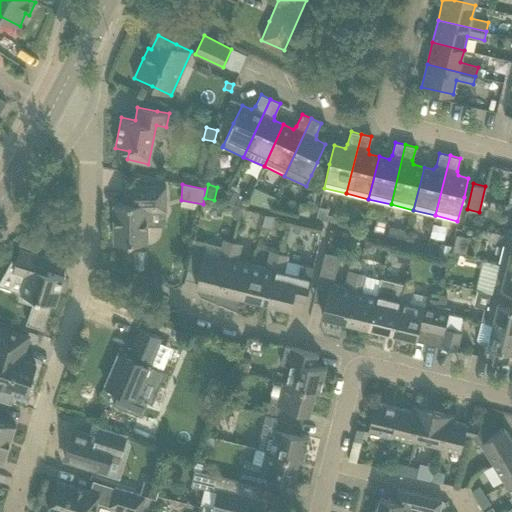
[(126,187),(126,203),(114,203),(115,242),(147,242),(147,220),(151,220),(151,211),(166,211),(165,186),(126,187)]
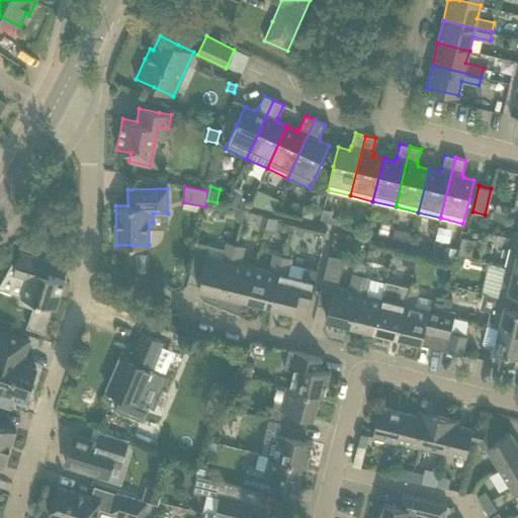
[(232,190),(225,204),(237,207),(243,195),(232,190)]
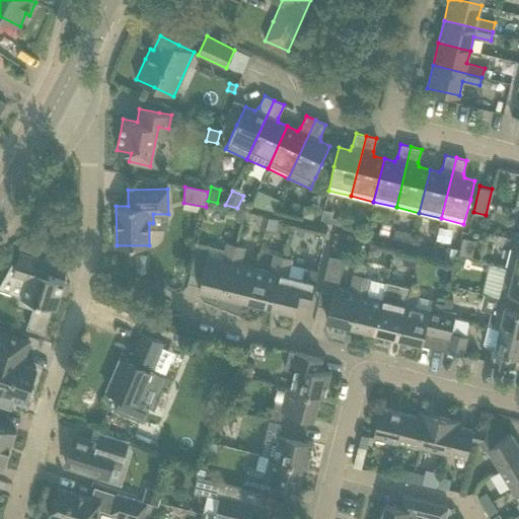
[(257,191),(251,204),(264,207),(267,202),(264,193),(257,191)]
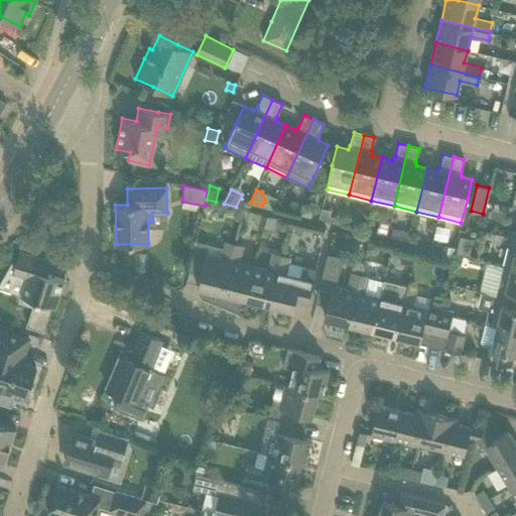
[(302,204),(299,215),(310,218),(313,206),(302,204)]
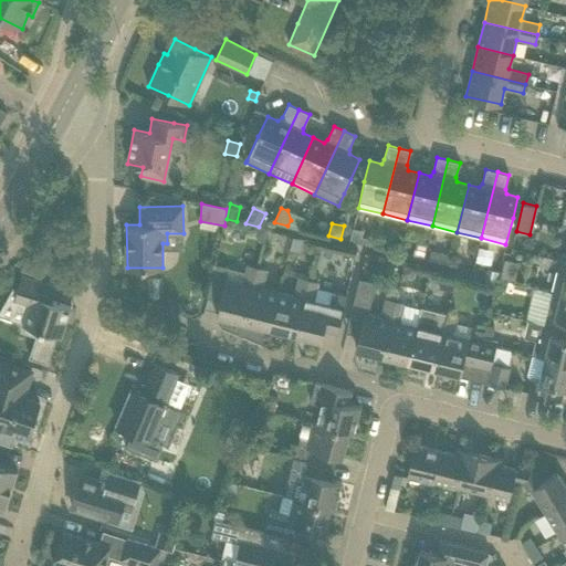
[(430,250),(428,259),(447,264),(449,255),(430,250)]
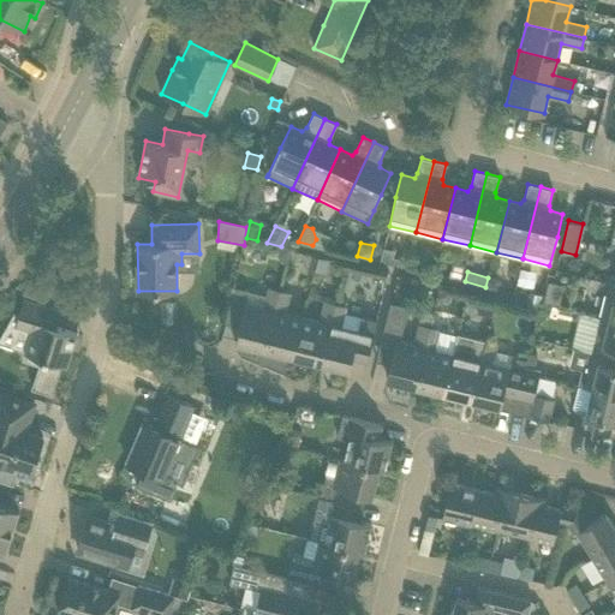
[(440,286),(437,299),(449,302),(453,288),(440,286)]
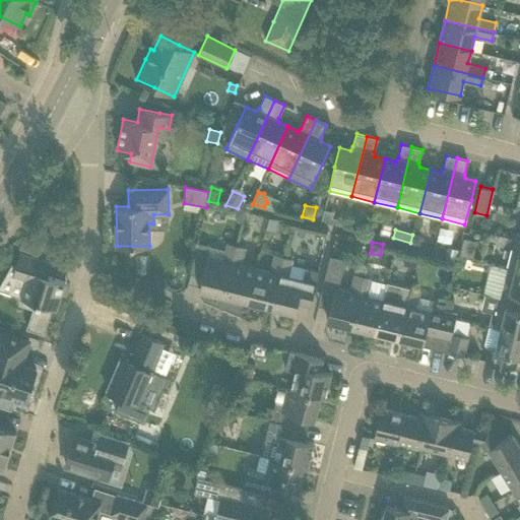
[(199,289),(223,296),(237,245),(228,243),(225,251),(197,244),(195,255),(207,257),(204,269),(199,289)]
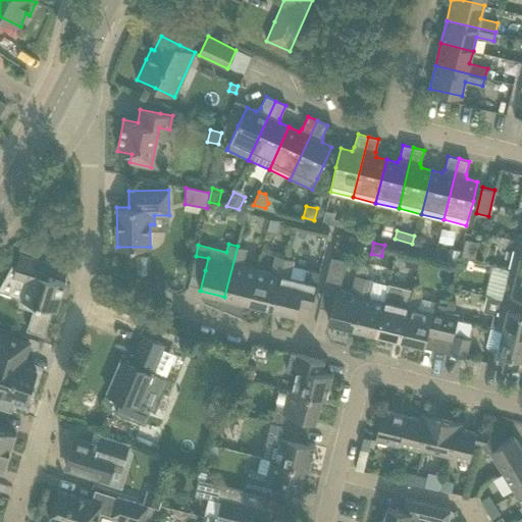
[(224,297),(248,302),(257,269),(242,265),(246,248),(238,246),(224,297)]
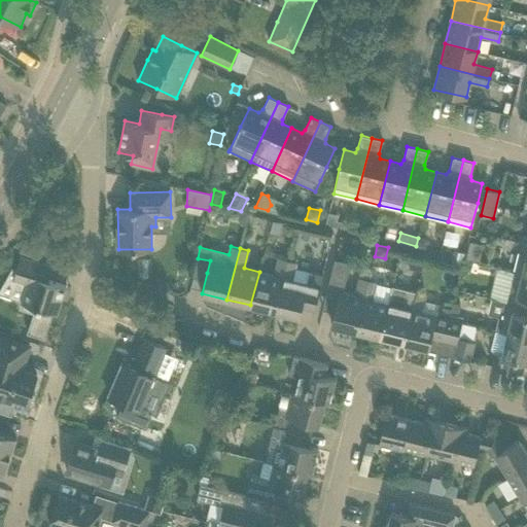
[(454,251),(451,262),(461,266),(463,259),(464,254),(454,251)]
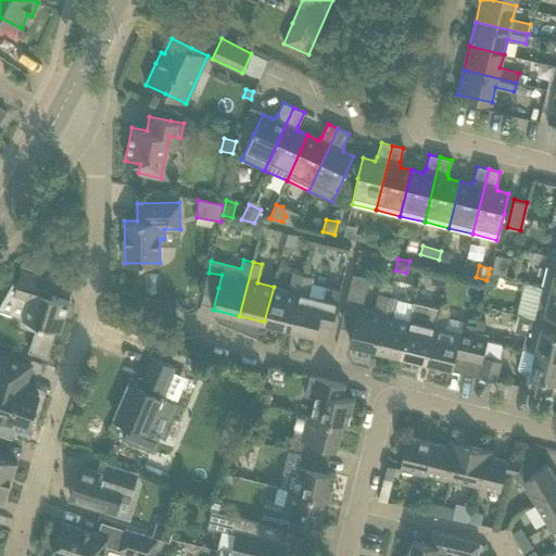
[(22,286),(16,299),(28,303),(23,319),(24,319),(22,324),(35,328),(36,328),(28,352),(47,357),(55,330),(60,331),(70,302),(51,295),(55,281),(30,274),(22,270),(17,283),(22,286)]
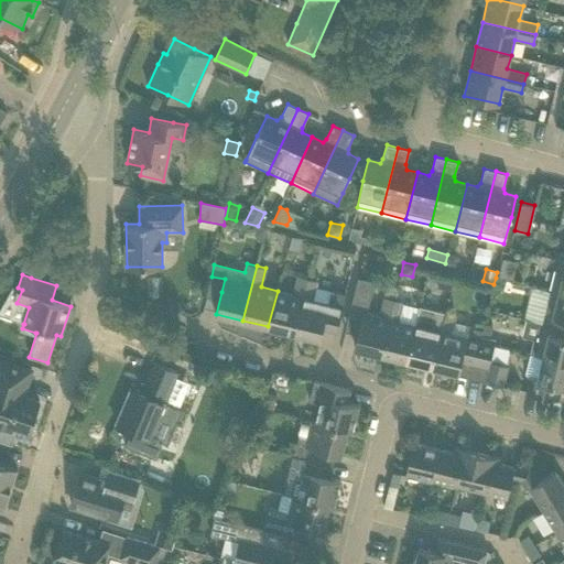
[(268,326),(294,333),(307,278),(297,275),(293,294),(278,291),(268,326)]
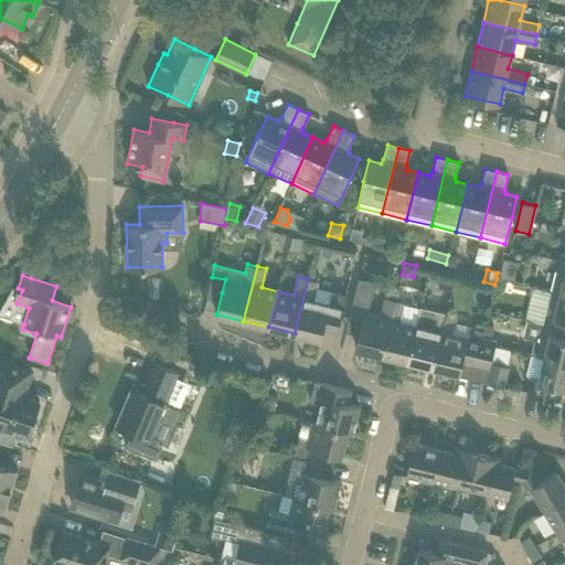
[(308,278),(295,333),(321,340),(323,329),(337,331),(347,295),(332,291),(329,304),(313,299),(318,281),(308,278)]
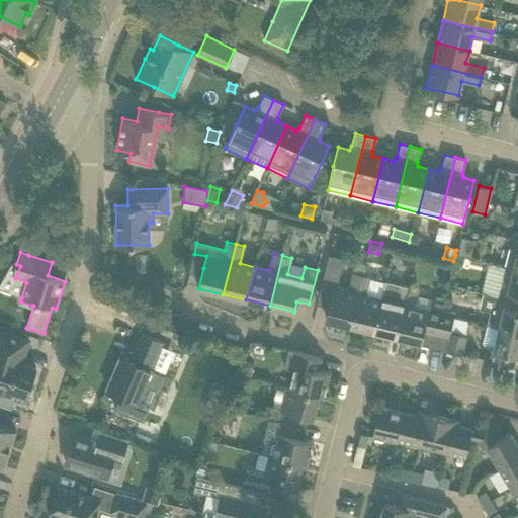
[(404,255),(402,263),(409,265),(414,266),(416,258),(404,255)]
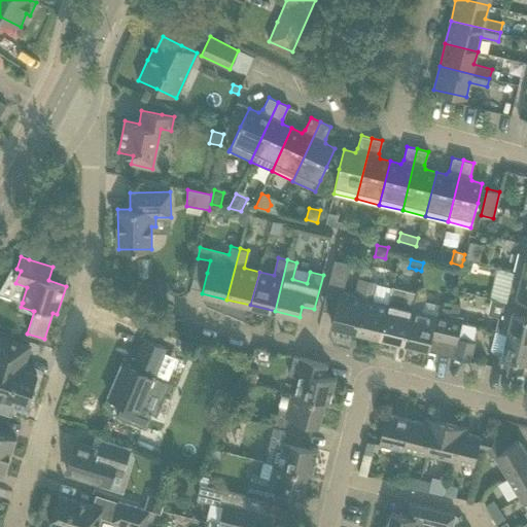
[(461,266),(460,271),(468,273),(471,261),(463,259),(461,266)]
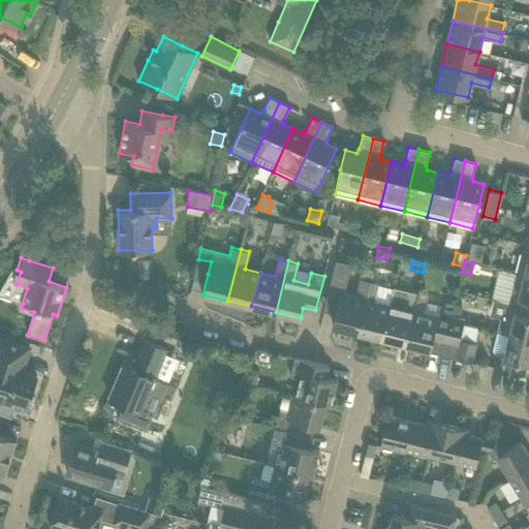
[(335,261),(328,294),(328,296),(329,293),(340,297),(333,327),(358,332),(370,281),(373,269),(364,267),(356,297),(341,292),(342,289),(345,289),(351,266),(335,261)]
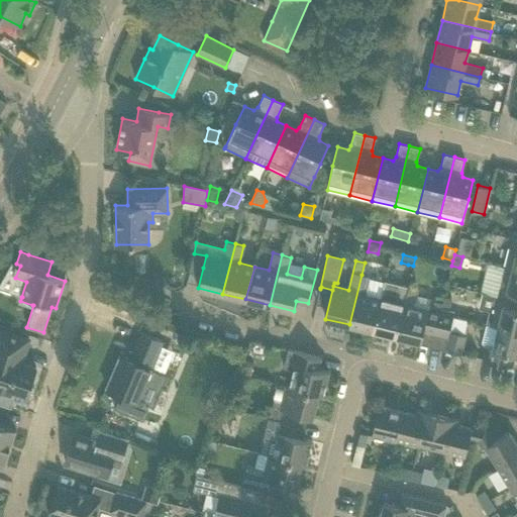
[(516,270),(512,269),(488,263),(480,292),(498,296),(496,304),(503,305),(503,304),(516,307),(516,270)]
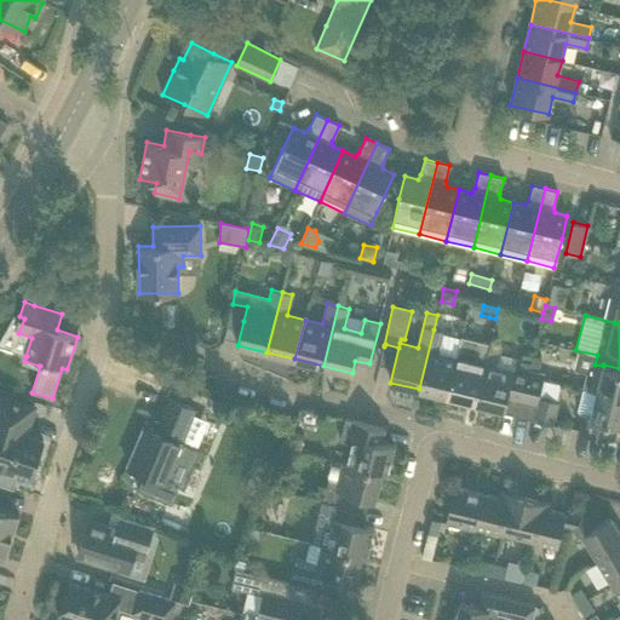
[(419,389),(447,396),(461,339),(460,339),(443,336),(445,332),(434,329),(419,389)]
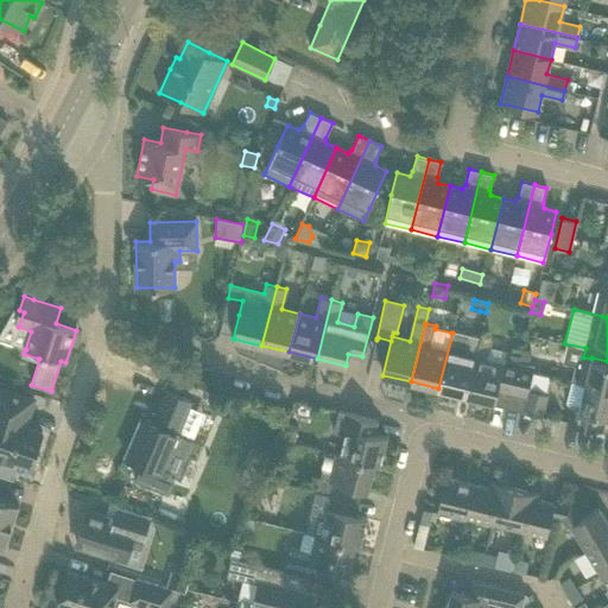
[(438,388),(466,396),(480,336),(470,334),(453,330),(451,330),(451,333),(453,333),(438,388)]
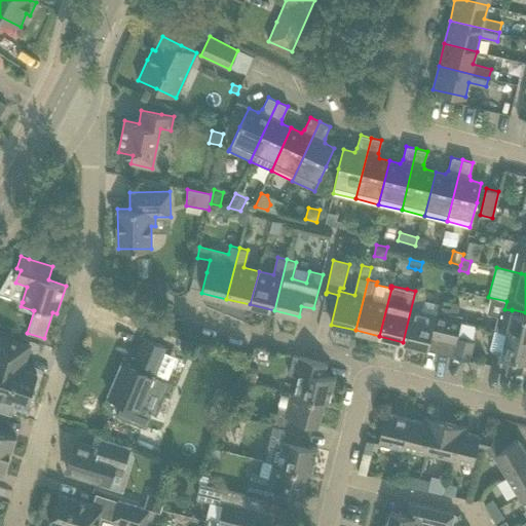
[(443,339),(449,312),(450,309),(440,306),(440,304),(422,301),(424,293),(415,291),(403,342),(427,348),(430,336),(443,339)]
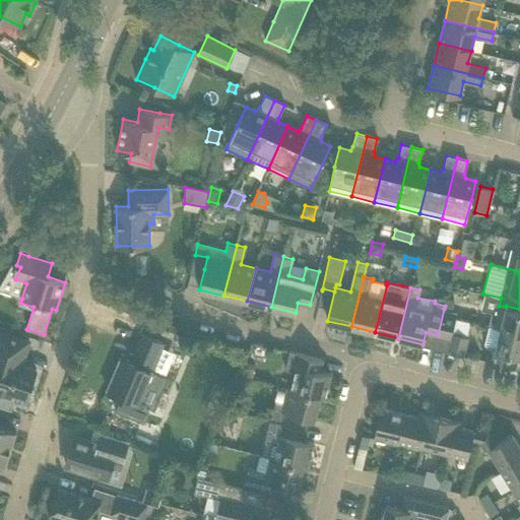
[(519,309),(506,306),(506,307),(499,306),(497,314),(493,313),(489,326),(519,333),(519,309)]
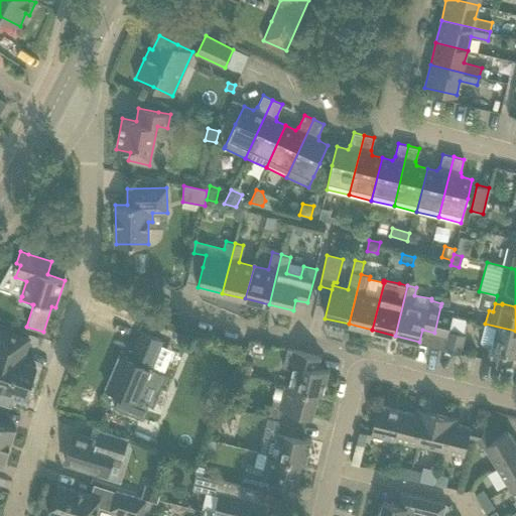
[(446,336),(447,332),(453,309),(440,306),(434,333),(446,336)]
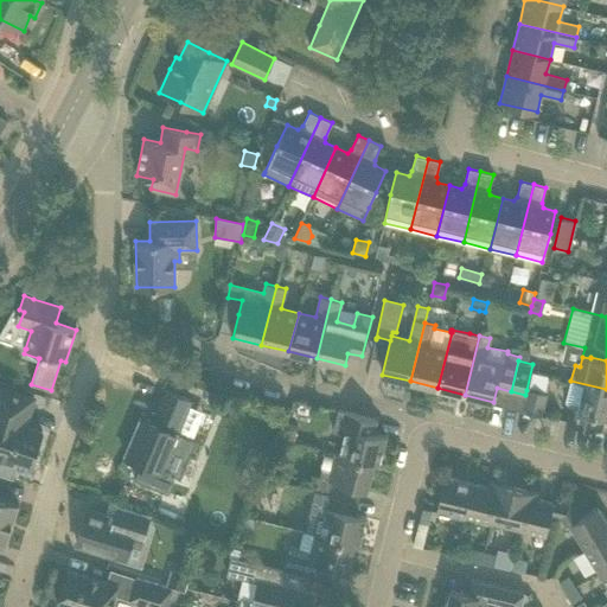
[(606,389),(570,381),(566,402),(572,404),(567,422),(596,429),(600,415),(606,416),(606,389)]
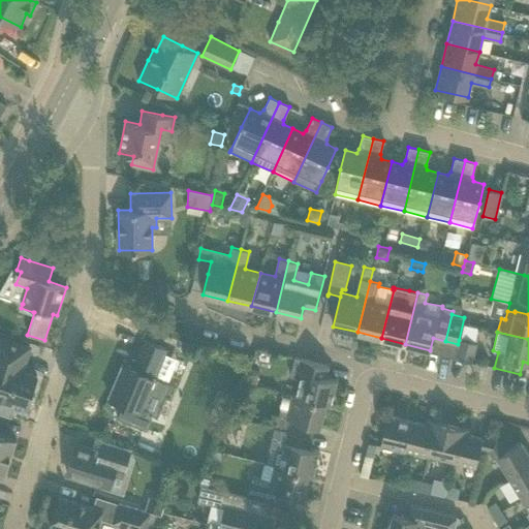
[(11,399),(28,404),(36,376),(22,371),(29,347),(0,337),(0,399),(10,403),(11,399)]
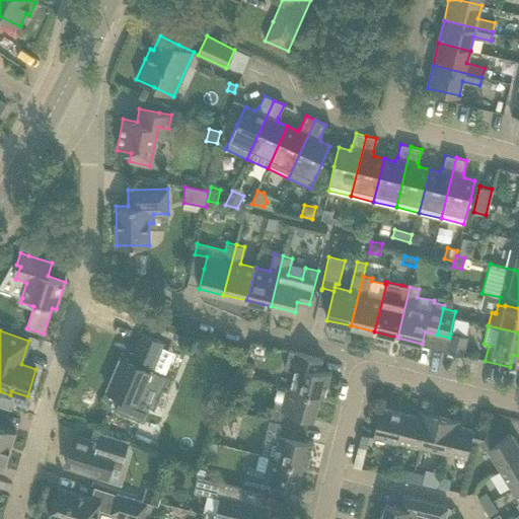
[(121,357),(106,390),(138,403),(156,361),(164,343),(142,332),(130,361),(121,357)]
